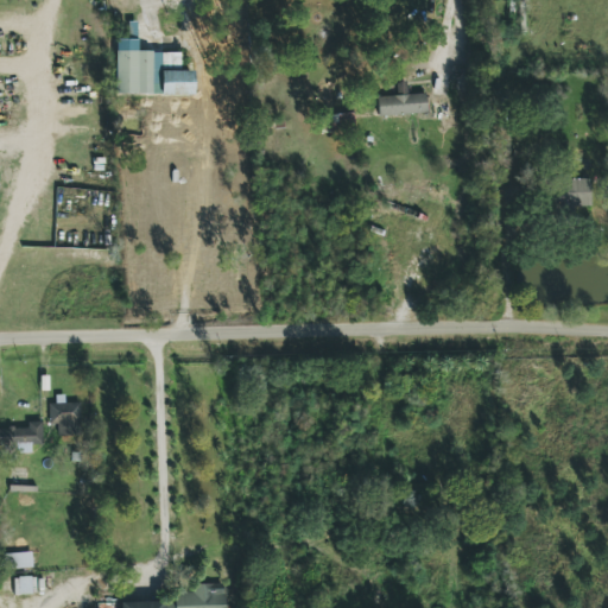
[(115,39),(116,95),(194,95),(194,70),(181,70),(181,52),(138,52),(138,39),(115,39)]
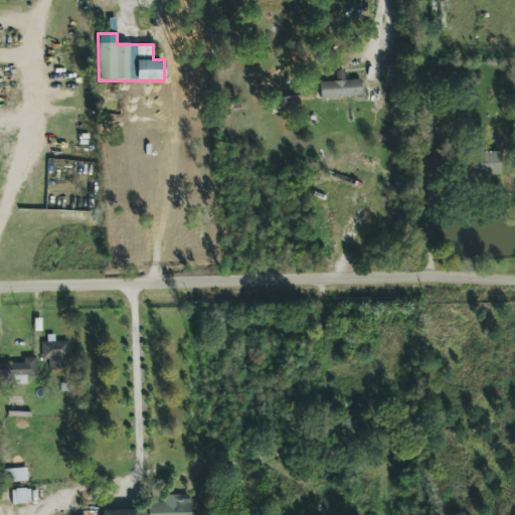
[(344,80),(344,75),(336,75),(337,81),(320,82),(321,99),(361,97),(361,79),(344,80)]
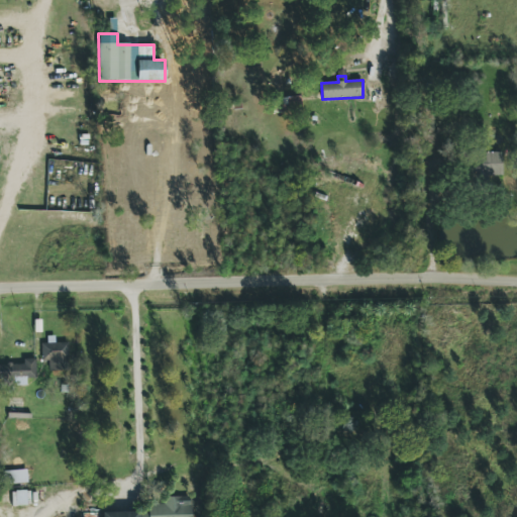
[(502,177),(502,152),(477,153),(477,178),(502,177)]
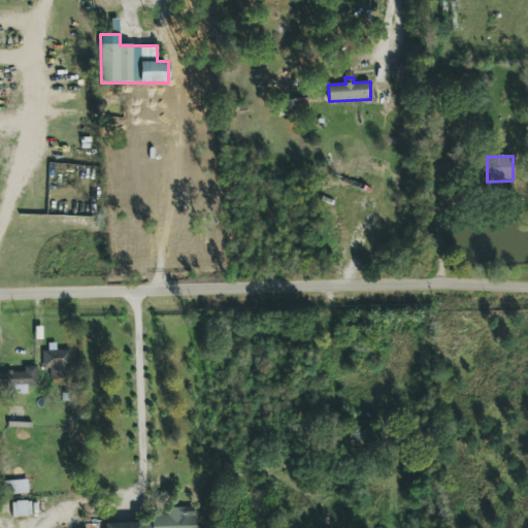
[(70,350),(55,351),(55,350),(42,351),(42,370),(50,369),(50,378),(71,378),(70,350)]
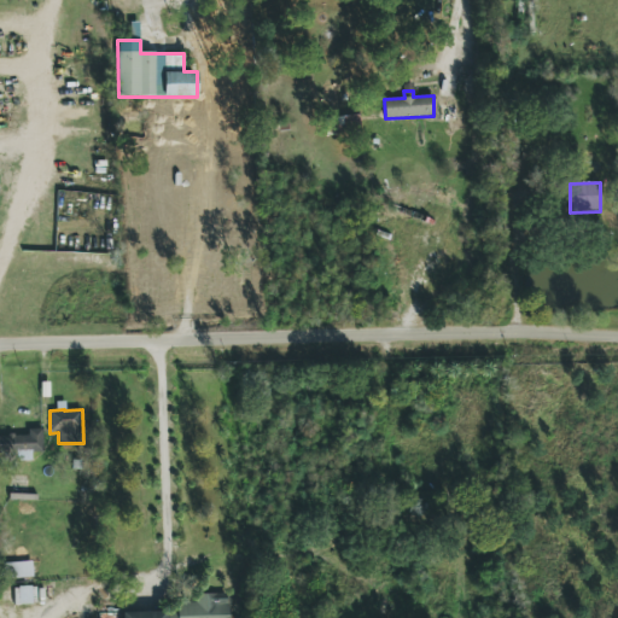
[(0,436),(0,459),(31,459),(31,450),(44,450),(42,429),(28,429),(28,436),(0,436)]
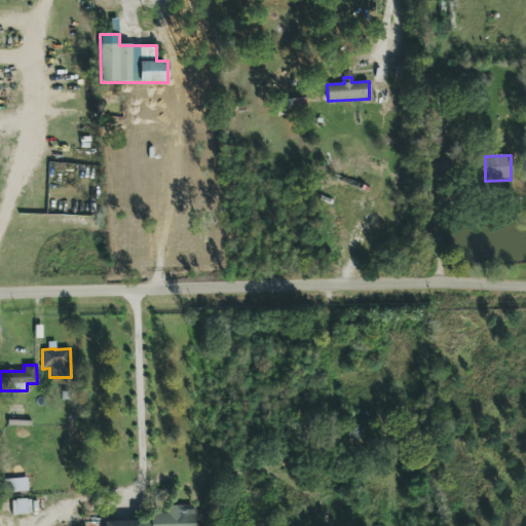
[(4,479),(5,493),(28,491),(27,478),(4,479)]
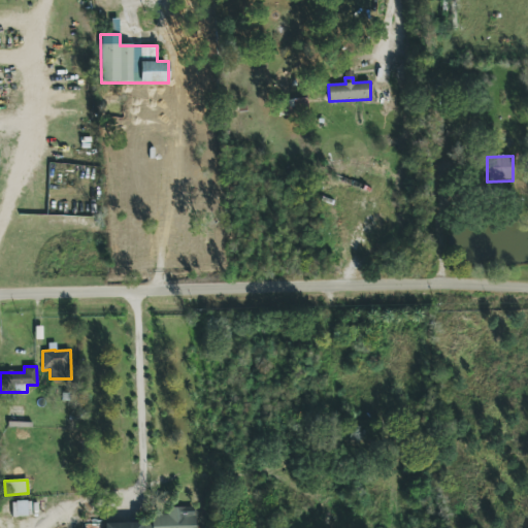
[(12,516),(31,517),(31,501),(12,501),(12,516)]
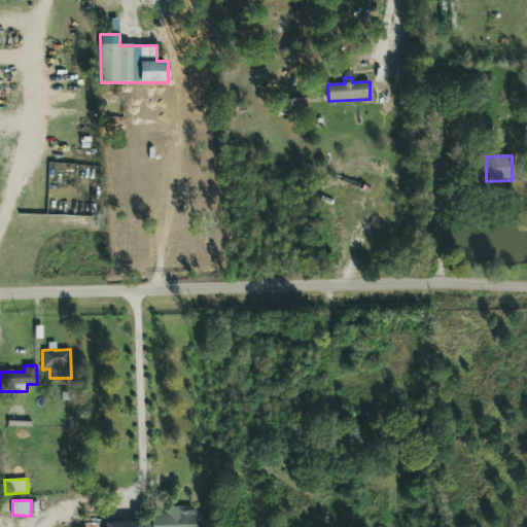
[(194,526),(195,506),(167,506),(167,515),(145,515),(145,526),(194,526)]
